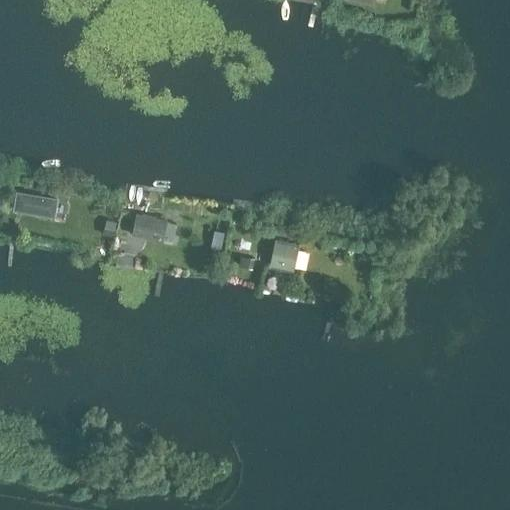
[(17,191),(13,211),(56,218),(59,198),(17,191)]
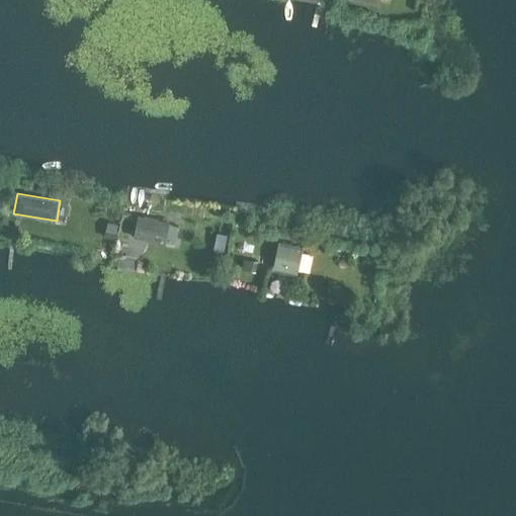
[(167,243),(171,224),(138,216),(133,235),(167,243)]
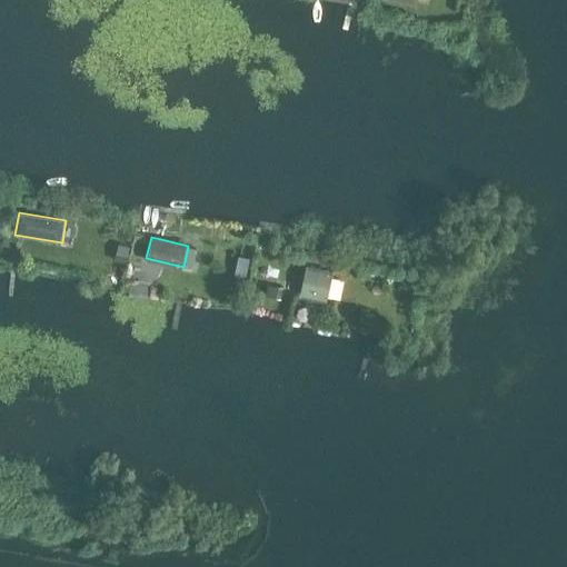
[(122,265),(127,249),(116,246),(112,262),(122,265)]
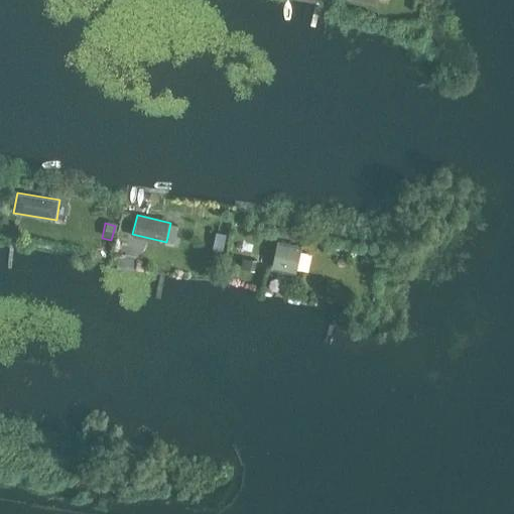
[(124,253),(127,240),(116,238),(114,251),(124,253)]
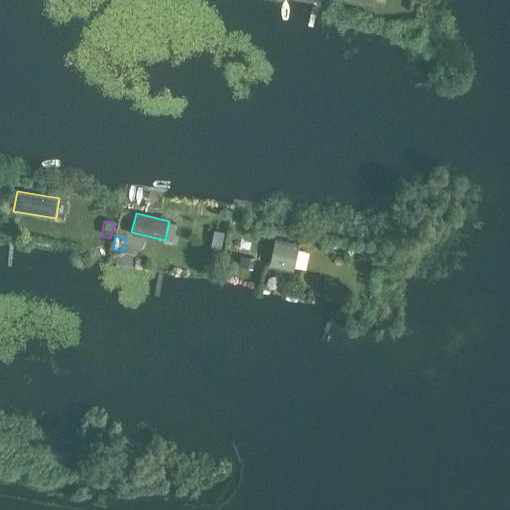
[(294,272),(300,245),(275,239),(269,267),(294,272)]
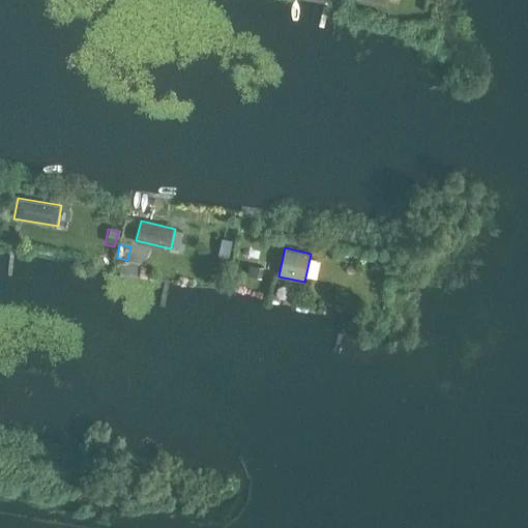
[(259,281),(261,269),(246,267),(244,277),(259,281)]
